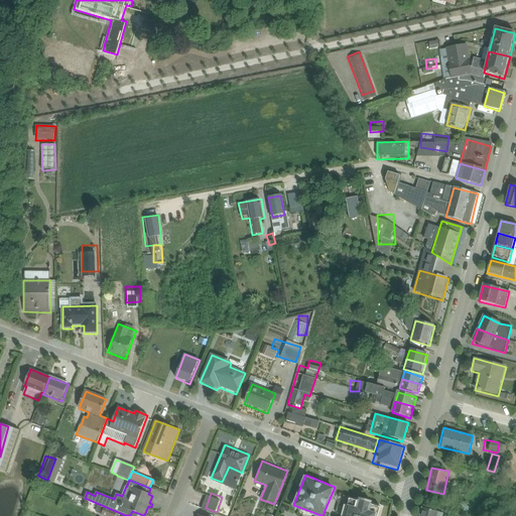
[(349,497),(343,515),(377,515),(380,506),(349,497)]
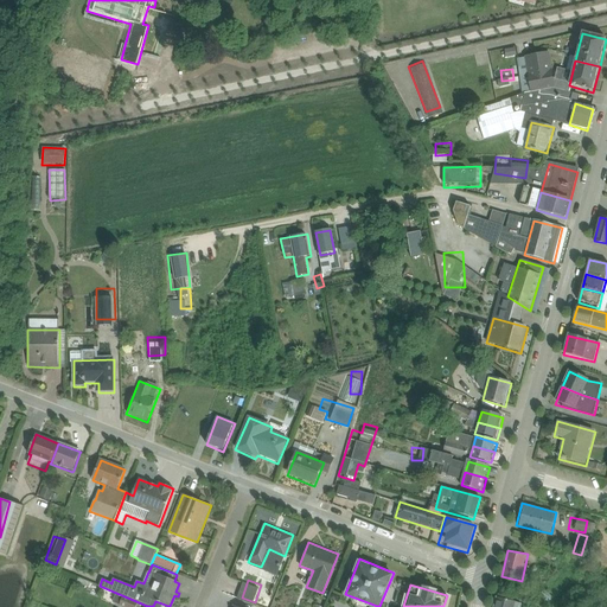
[(121,606),(136,606),(139,602),(116,593),(113,602),(120,606),(121,606)]
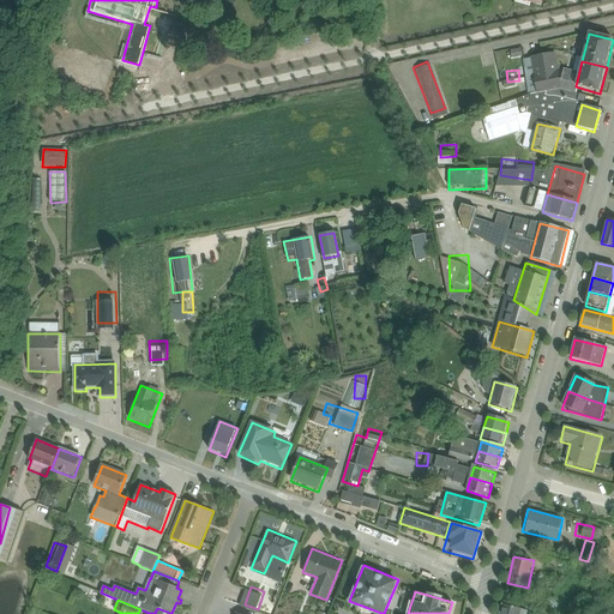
[(503,602),(499,613),(521,613),(523,608),(503,602)]
